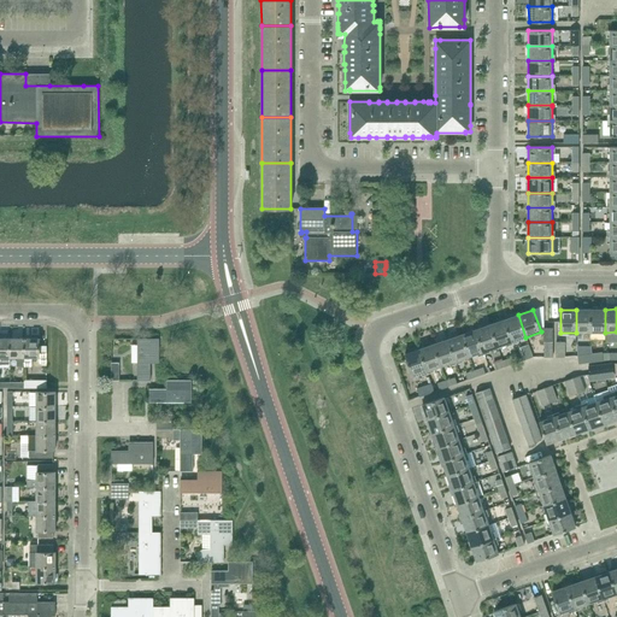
[(576,333),(591,333),(591,310),(576,310),(576,333)]
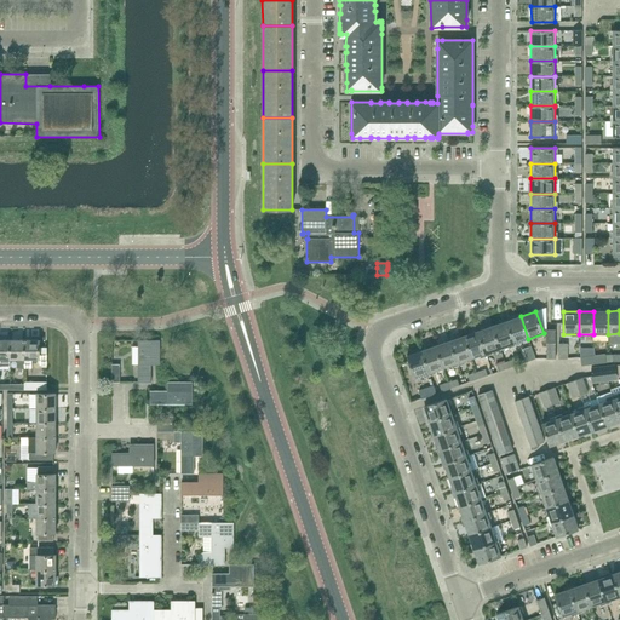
[(593,334),(608,334),(608,311),(593,311),(593,334)]
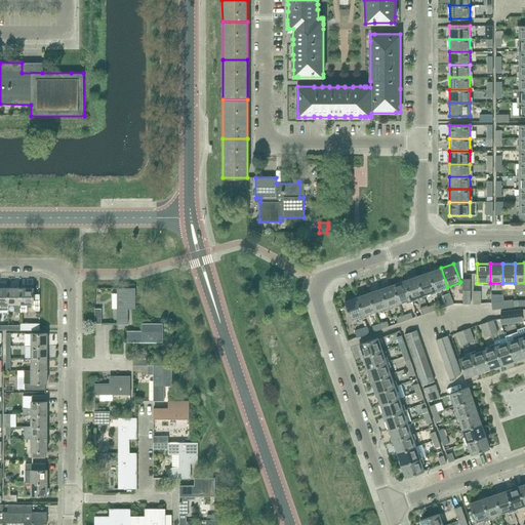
[(436,291),(447,287),(441,268),(429,272),(436,291)]
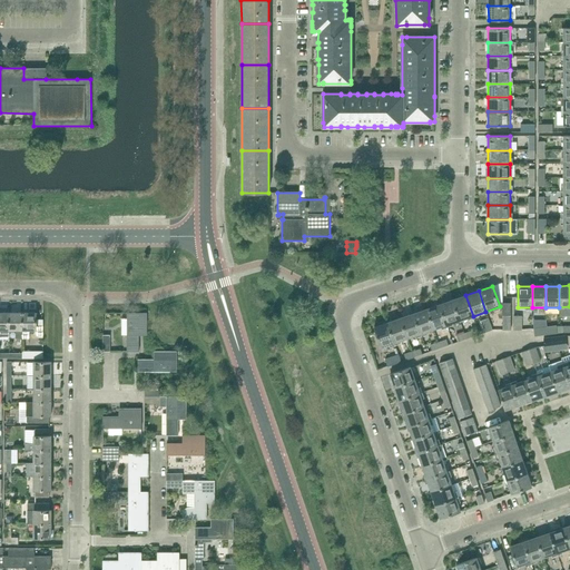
[(460,321),(473,316),(465,295),(452,300),(460,321)]
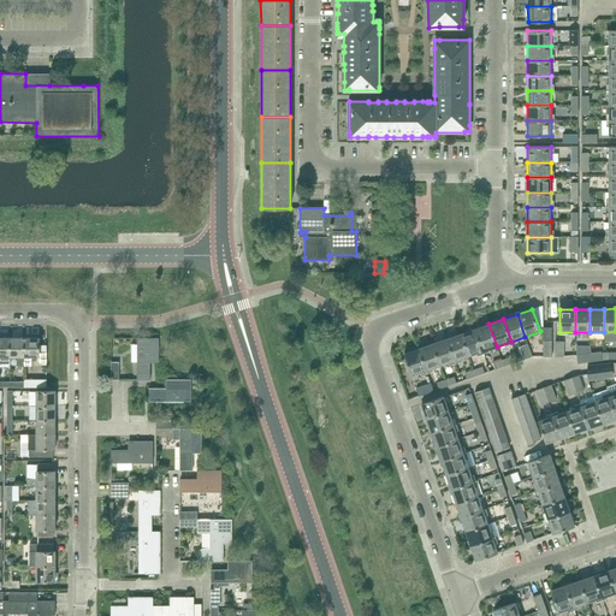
[(483,351),(497,347),(489,324),(475,330),(483,351)]
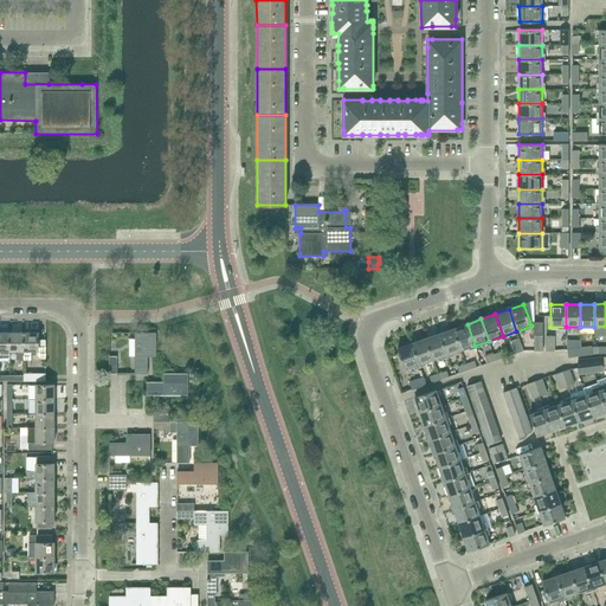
[(461,350),(475,346),(468,324),(453,329),(461,350)]
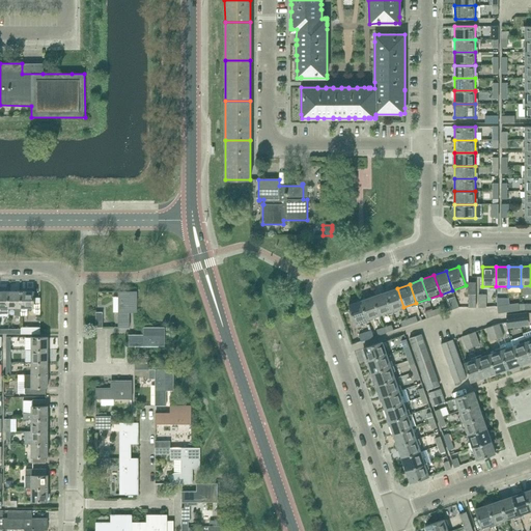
[(392,311),(403,307),(397,288),(386,292),(392,311)]
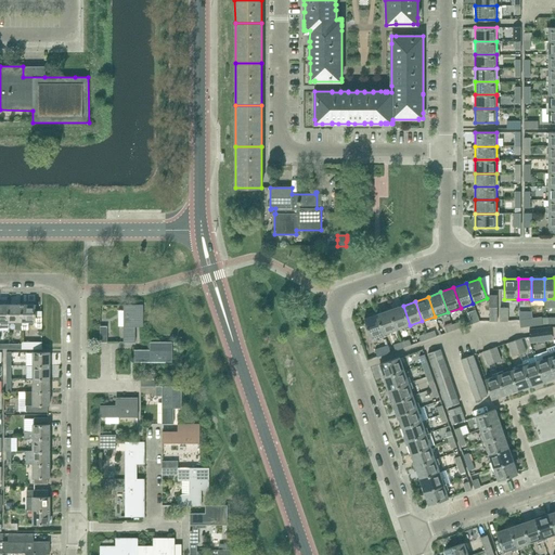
[(0,328),(9,330),(9,322),(9,305),(0,305),(0,328)]
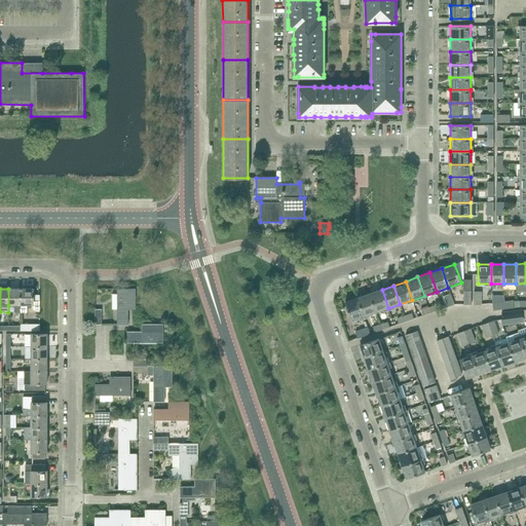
[(21,312),(21,289),(8,289),(8,305),(14,305),(14,312),(21,312)]
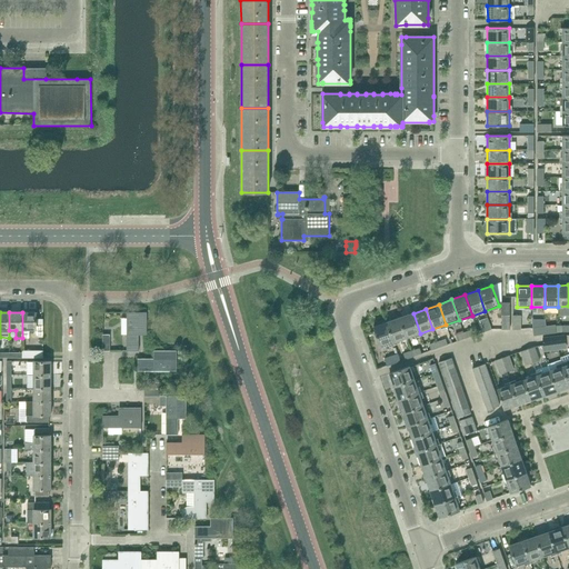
[(36,330),(37,312),(22,312),(22,338),(29,338),(29,330),(36,330)]
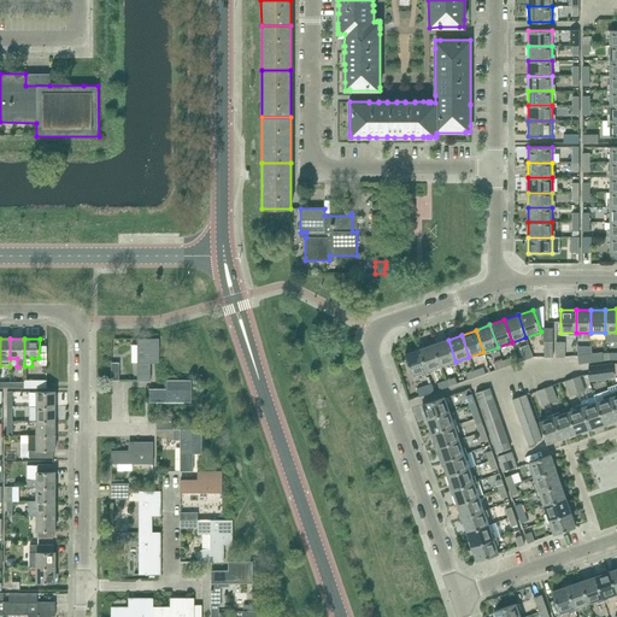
[(159,358),(159,339),(137,339),(137,381),(151,381),(151,358),(159,358)]
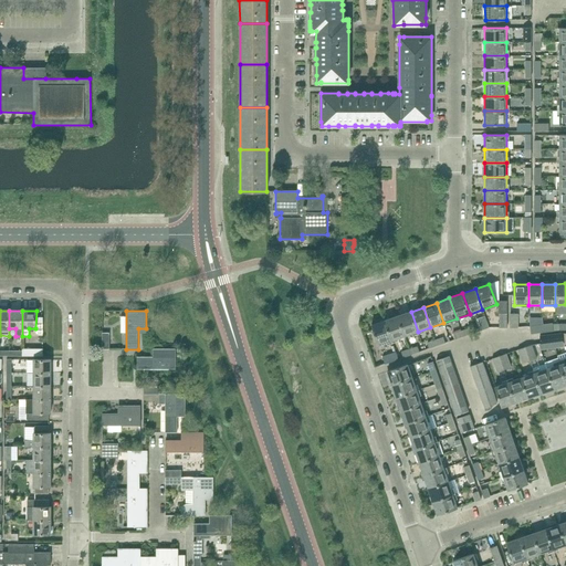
[(405,336),(418,332),(411,312),(398,316),(405,336)]
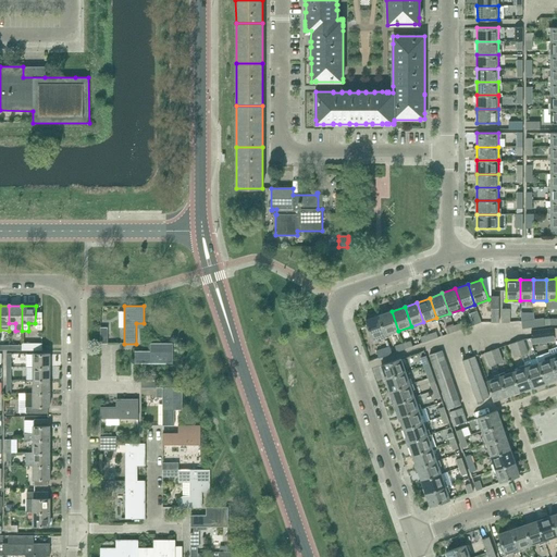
[(385,335),(398,331),(392,311),(379,316),(385,335)]
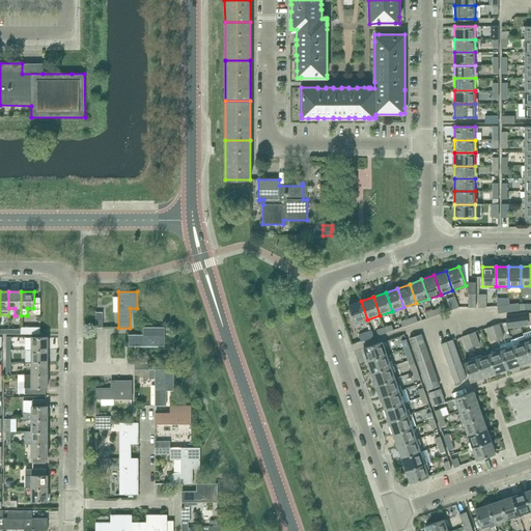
[(355,324),(367,319),(361,301),(348,305),(355,324)]
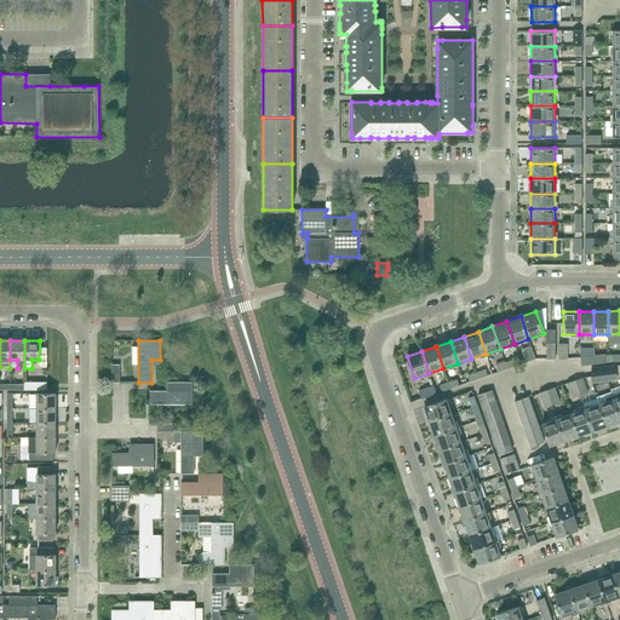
[(581,366),(597,363),(596,356),(580,357),(581,366)]
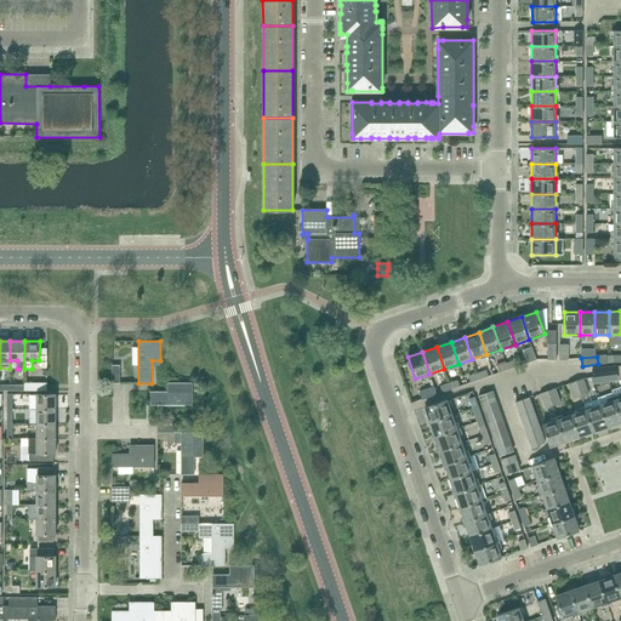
[(593,377),(609,375),(609,374),(608,368),(592,369),(593,377)]
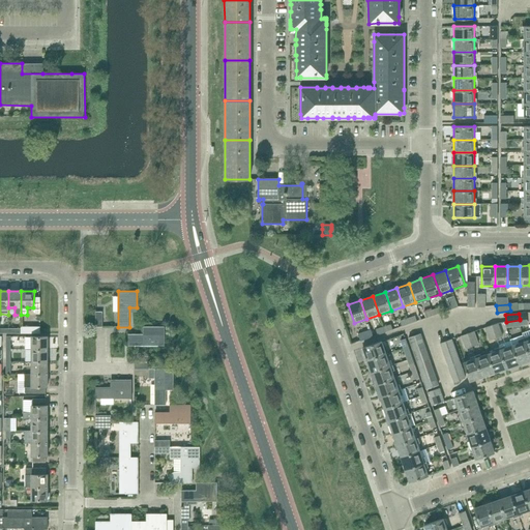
[(496,337),(502,335),(498,323),(492,325),(496,337)]
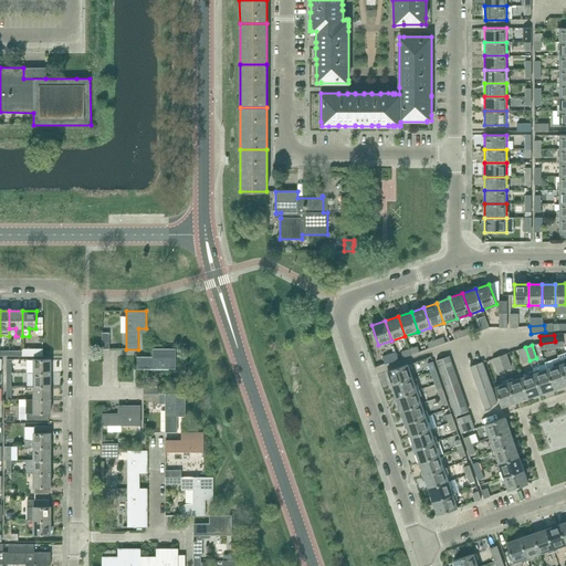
[(523,363),(530,360),(525,347),(519,349),(523,363)]
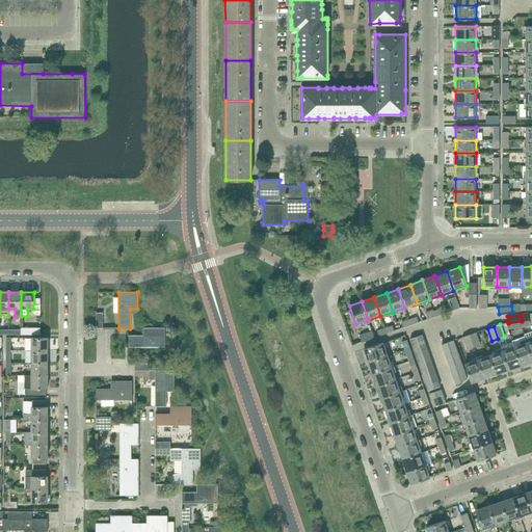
[(129,347),(165,347),(165,327),(149,328),(149,336),(129,336),(129,347)]
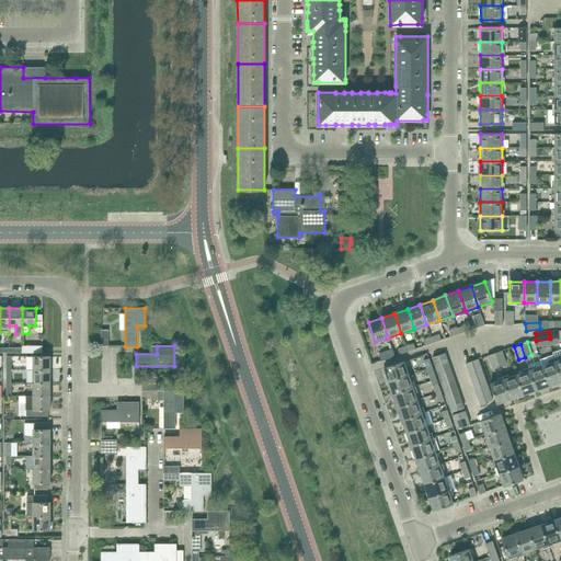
[(381,361),(395,356),(392,350),(379,354),(381,361)]
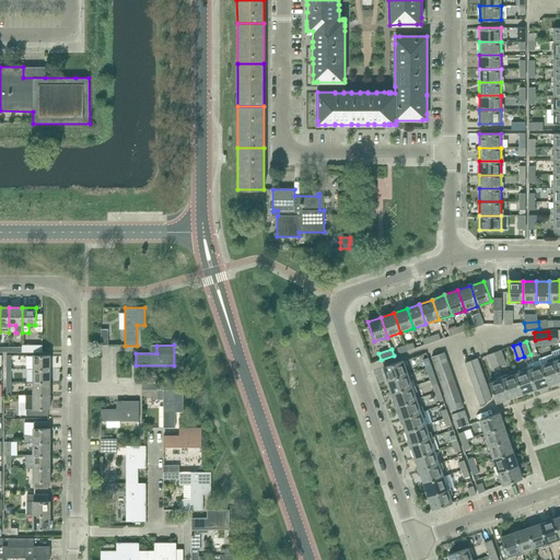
[(499,365),(505,363),(501,350),(494,352),(499,365)]
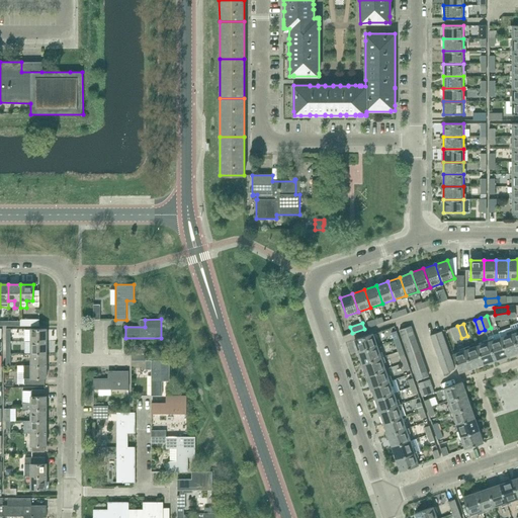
[(402,337),(413,333),(411,326),(400,330),(402,337)]
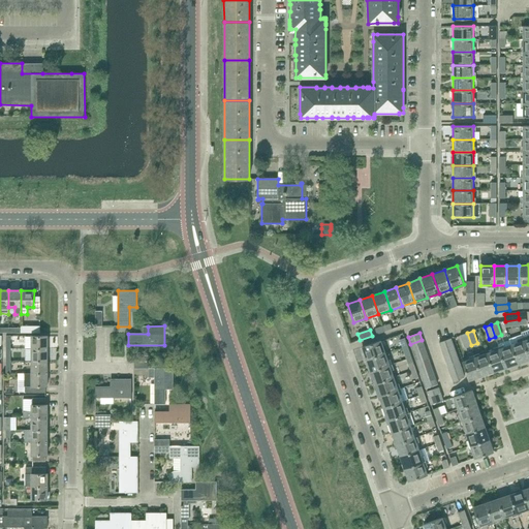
[(464,347),(471,345),(467,333),(460,336),(464,347)]
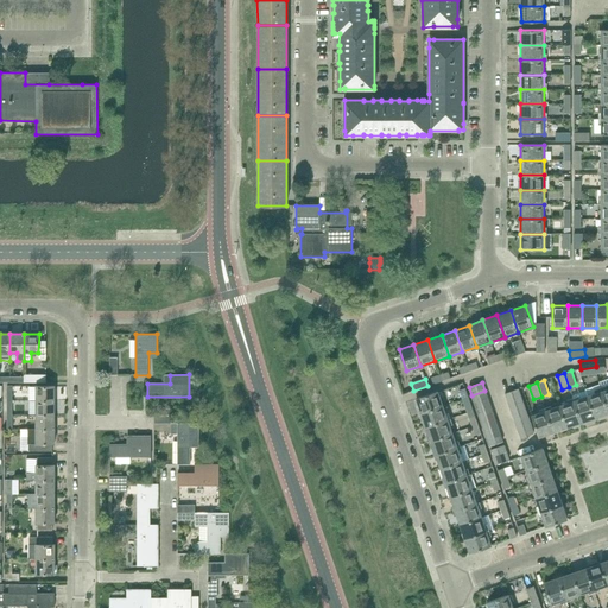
[(55,401),(55,386),(36,386),(36,400),(39,400),(55,401)]
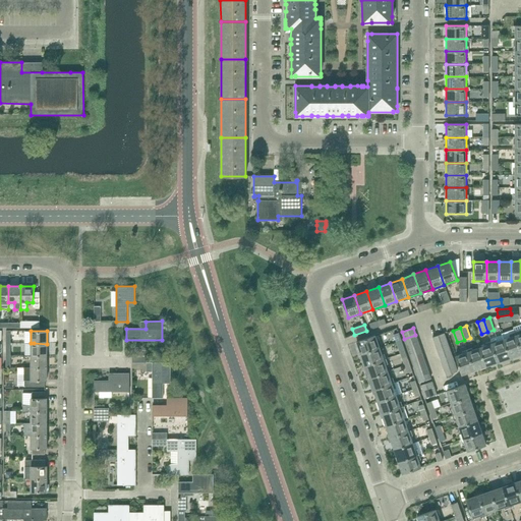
[(435,344),(447,340),(444,334),(432,338),(435,344)]
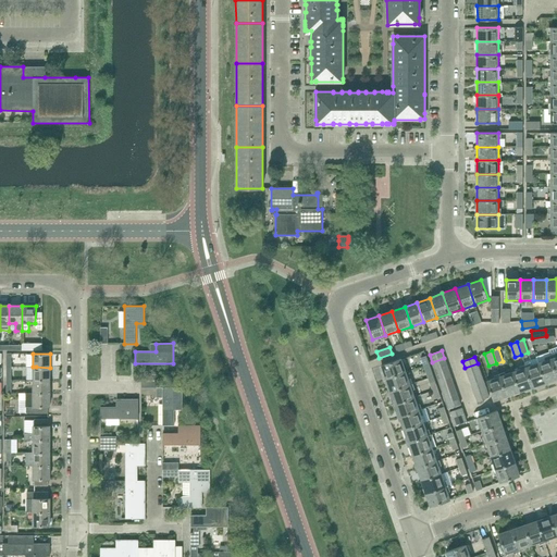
[(434,369),(446,364),(444,358),(432,362),(434,369)]
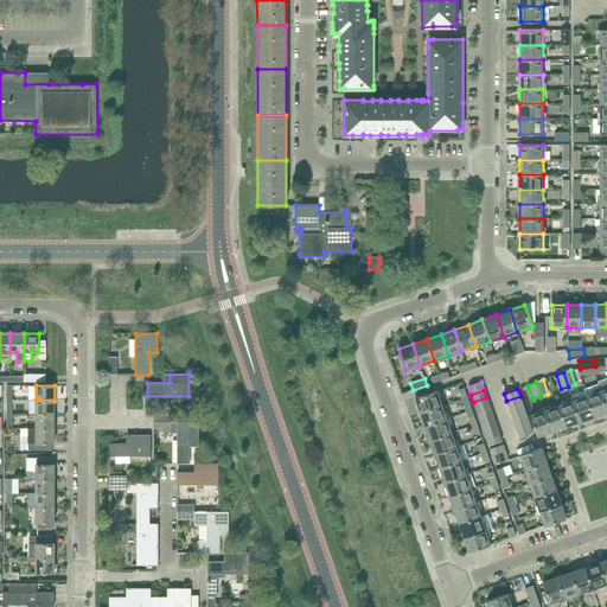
[(421,413),(442,406),(438,391),(415,398),(421,413)]
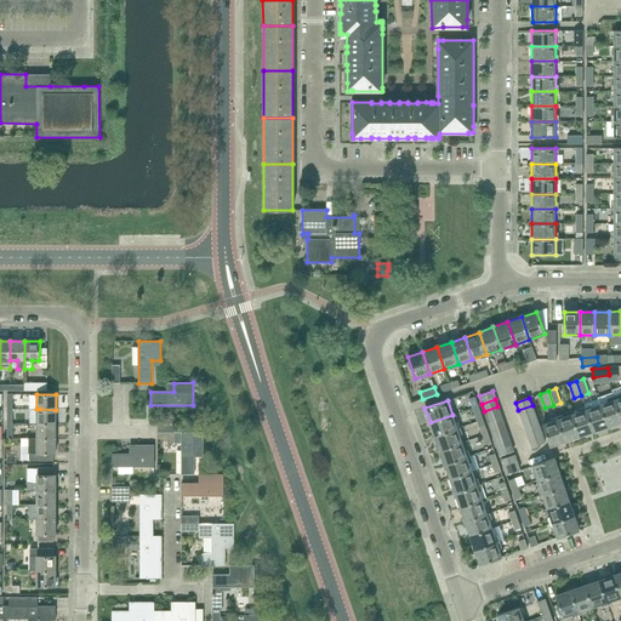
[(608,427),(620,422),(620,419),(614,400),(600,405),(608,427)]
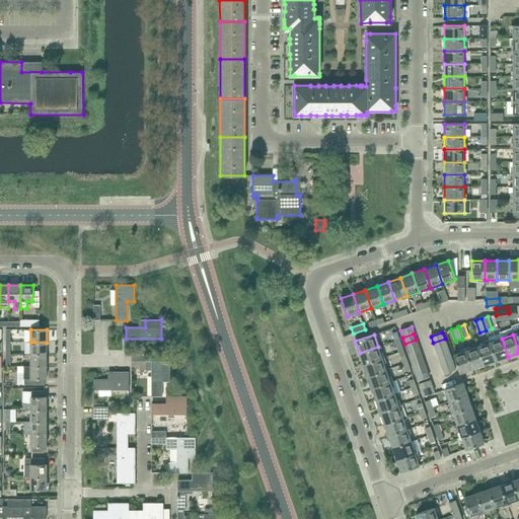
[(435,349),(447,345),(445,339),(433,343),(435,349)]
